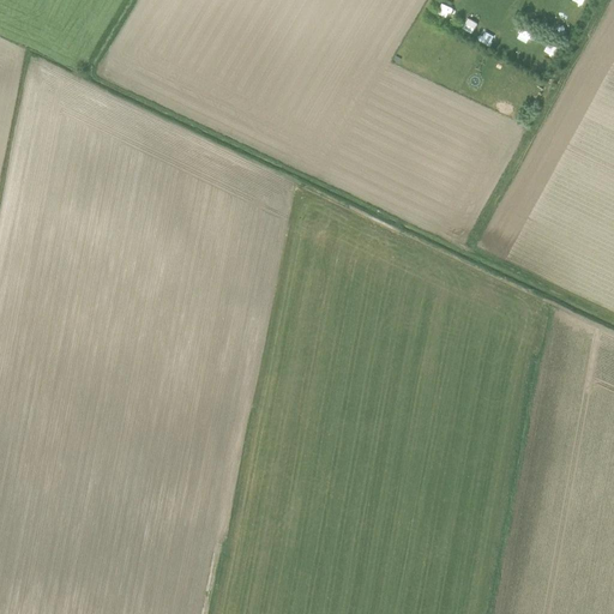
[(535,7),(530,18),(540,23),(546,12),(535,7)]
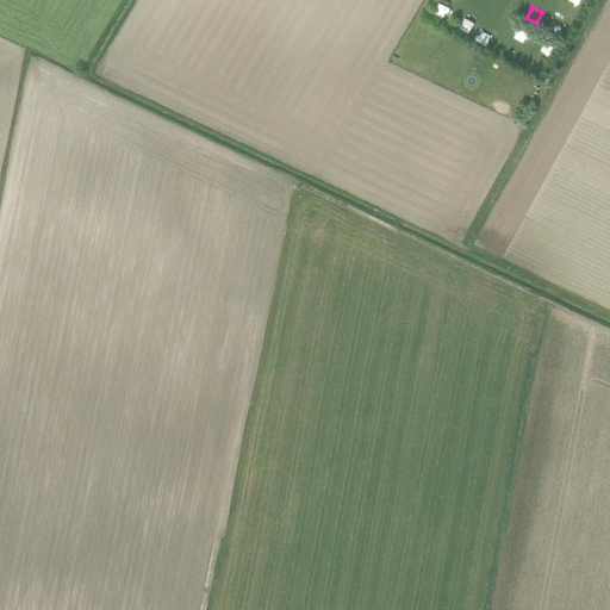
[(435,20),(443,26),(449,17),(440,11),(435,20)]
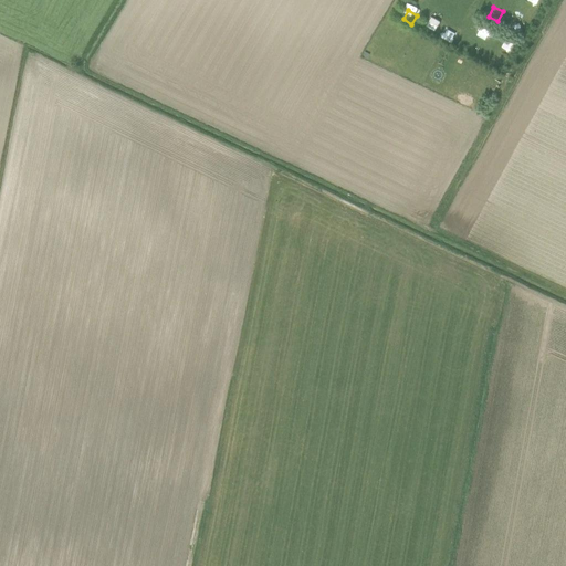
[(425,29),(433,34),(439,24),(430,19),(425,29)]
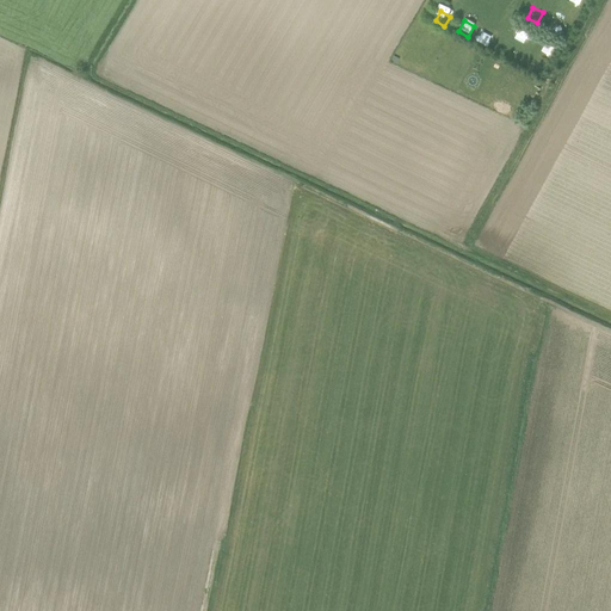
[(479,44),(486,49),(493,39),(486,35),(479,44)]
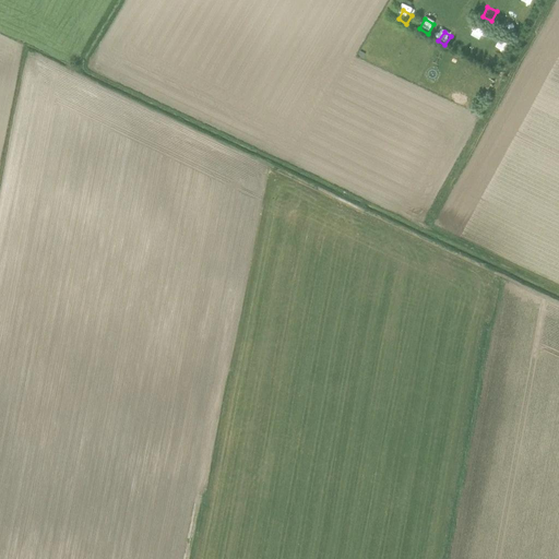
[(495,47),(503,52),(508,44),(499,39),(495,47)]
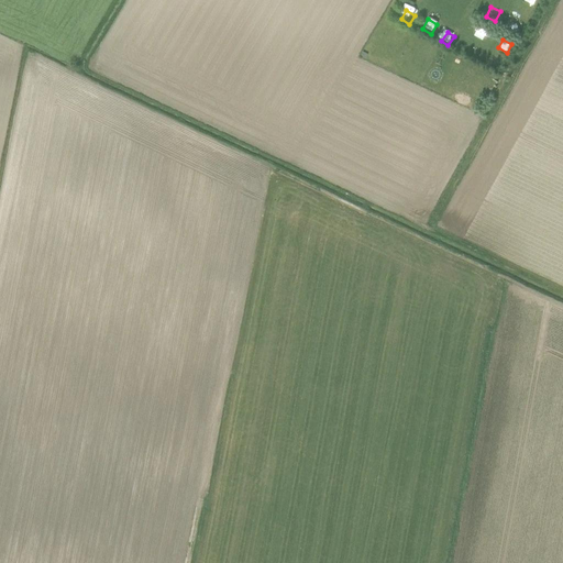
All buildings are outlined.
